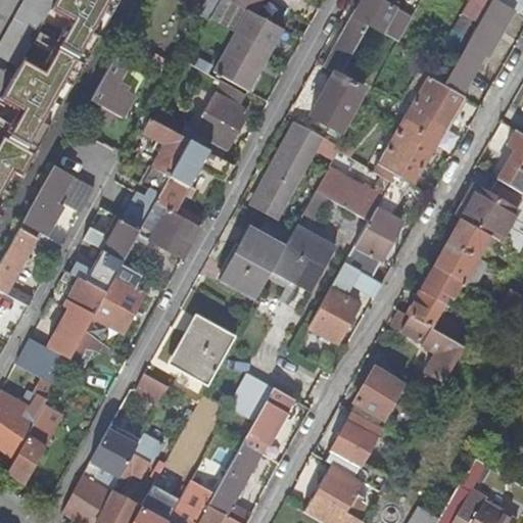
[(28,0),(0,49),(0,58),(17,69),(24,59),(50,11),(56,0),(28,0)]
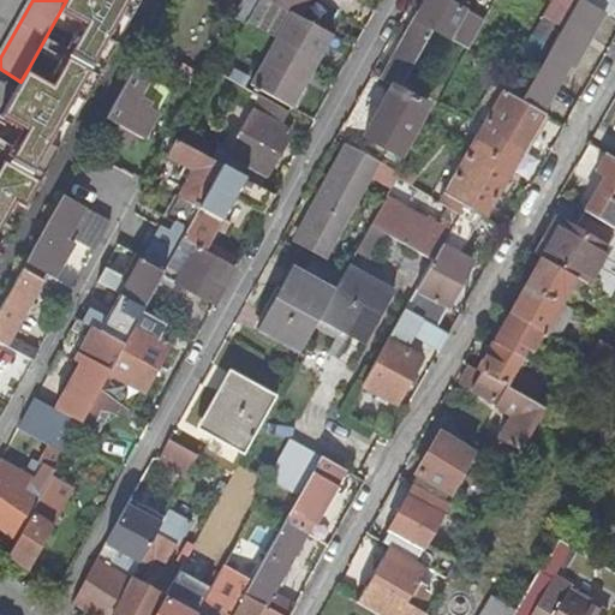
[(66,0),(59,13),(81,24),(66,49),(103,70),(118,45),(109,40),(114,31),(113,30),(118,22),(119,23),(126,10),(125,9),(129,0),(130,0),(131,0),(66,0)]
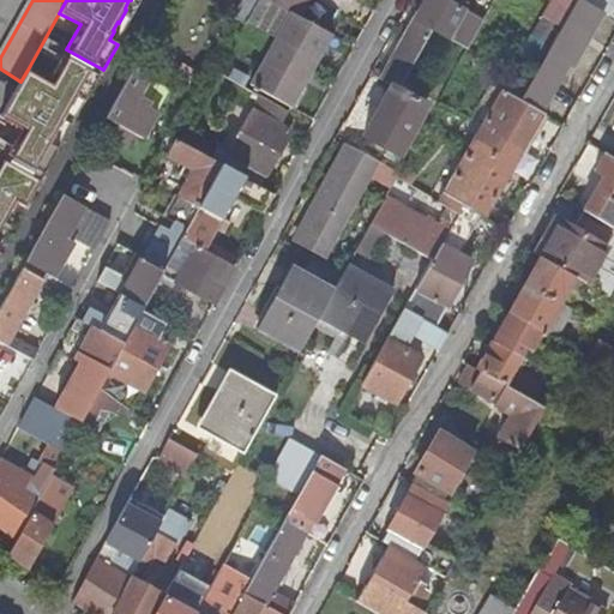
[(109,40),(118,44),(142,0),(131,0),(130,0),(128,0),(125,8),(126,10),(119,23),(118,22),(113,30),(114,31),(109,40)]
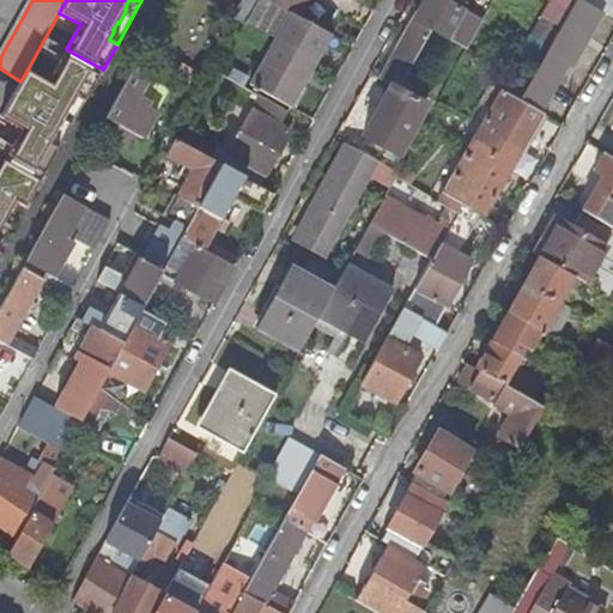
[(249,86),(292,108),(331,36),(297,17),(289,13),(277,6),(265,0),(243,0),(232,19),(274,40),(249,86)]
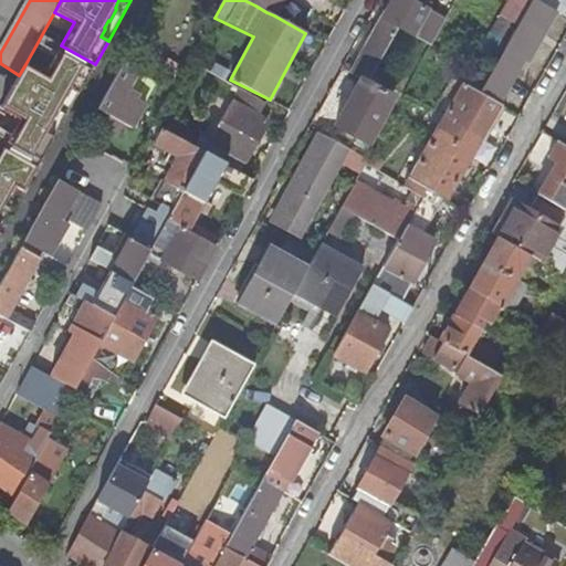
[(244,0),(255,6),(266,12),(274,16),(282,0),(244,0)]
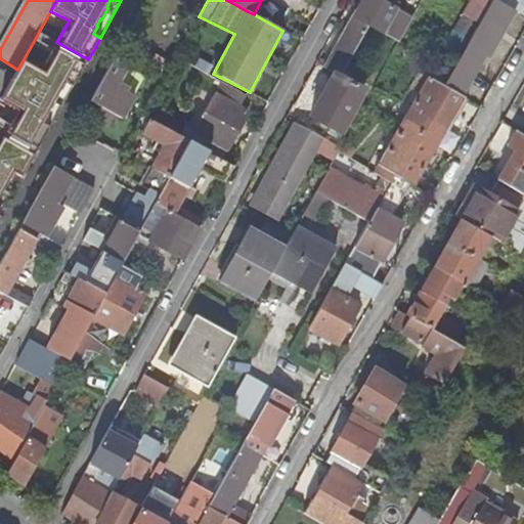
[(376,0),(362,0),(325,70),(334,75),(340,78),(368,27),(399,43),(411,20),(376,0)]
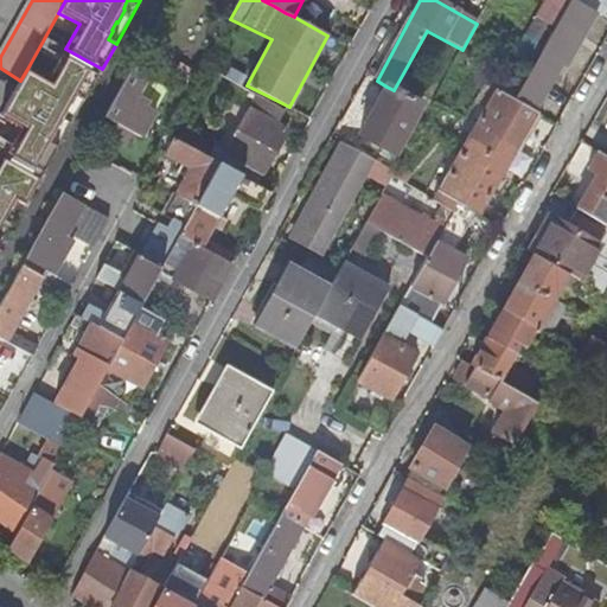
[(556,38),(551,36),(529,75),(548,85),(560,64),(564,66),(594,11),(573,0),(570,0),(569,5),(574,7),(556,38)]
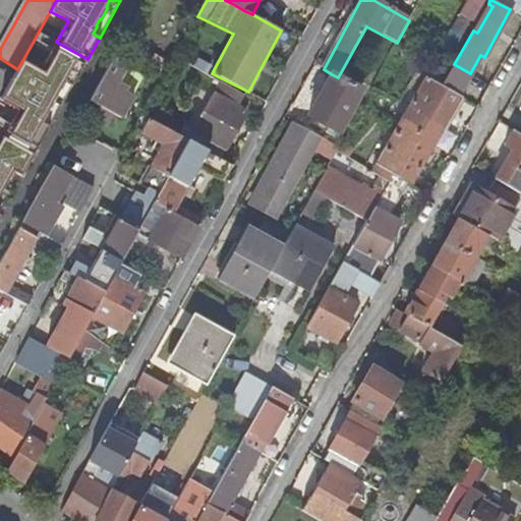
[(489,0),(468,0),(467,2),(459,16),(474,24),(476,25),(488,4),(489,0)]
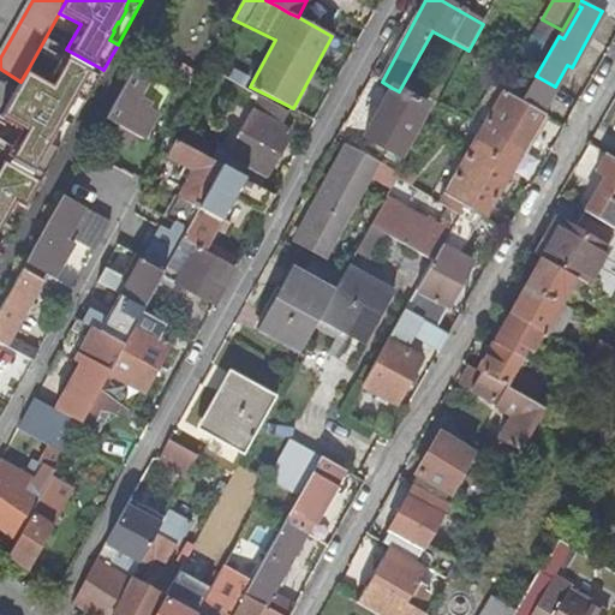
[(611,17),(614,9),(614,0),(580,0),(602,11),(611,17)]
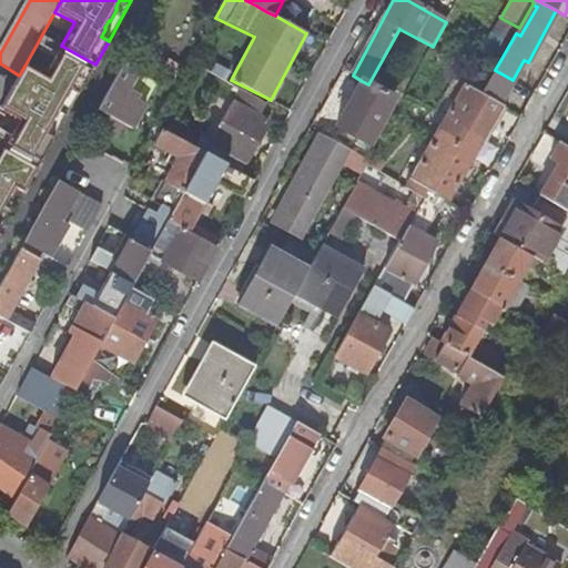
[(517,27),(500,18),(475,62),(492,72),(517,27)]
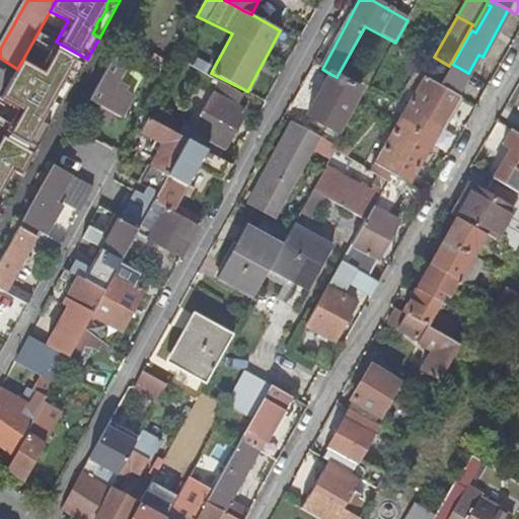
[(83,65),(87,59),(56,42),(53,48),(83,65)]
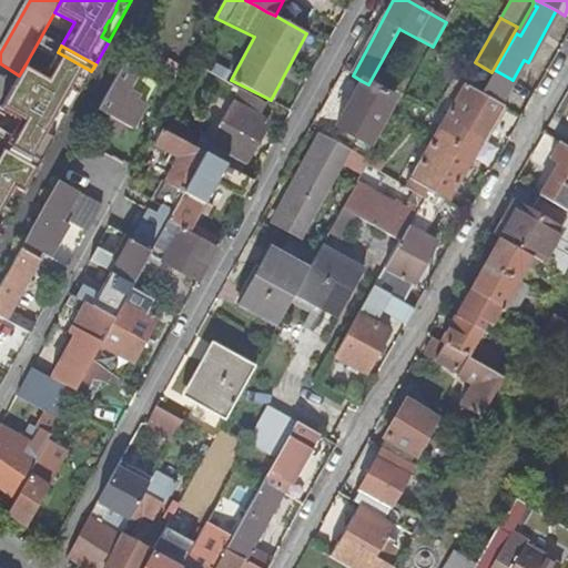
[(78,95),(91,71),(58,52),(44,75),(26,64),(19,75),(0,109),(0,110),(19,121),(7,143),(40,162),(53,139),(46,134),(50,127),(49,125),(53,118),(54,119),(61,107),(60,107),(64,98),(66,99),(70,91),(78,95)]
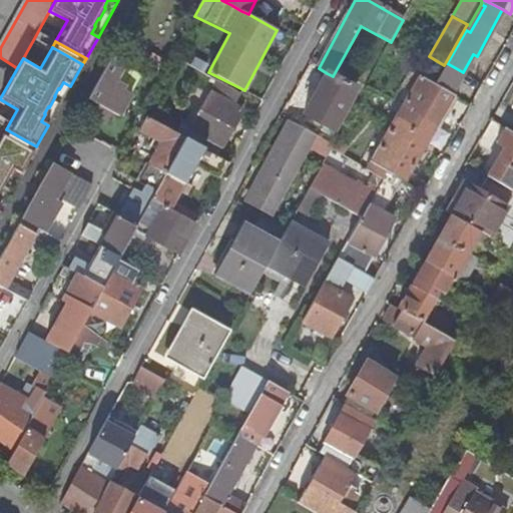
[(116,50),(110,60),(123,67),(129,57),(116,50)]
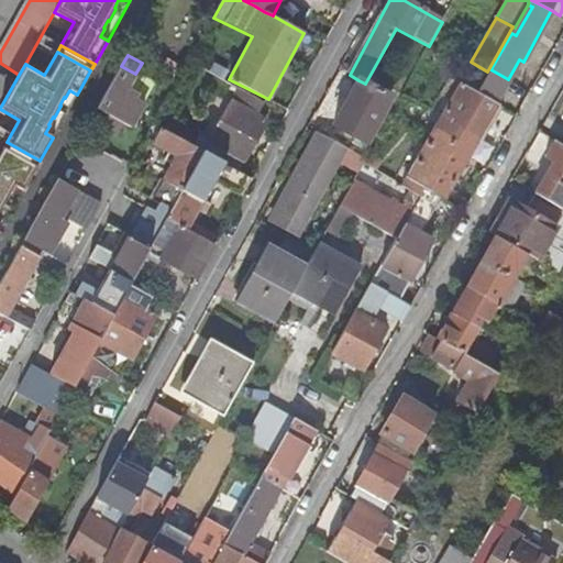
[(135,74),(121,66),(97,109),(108,116),(102,127),(114,133),(120,122),(132,129),(145,105),(135,99),(138,94),(129,88),(136,74),(135,74)]
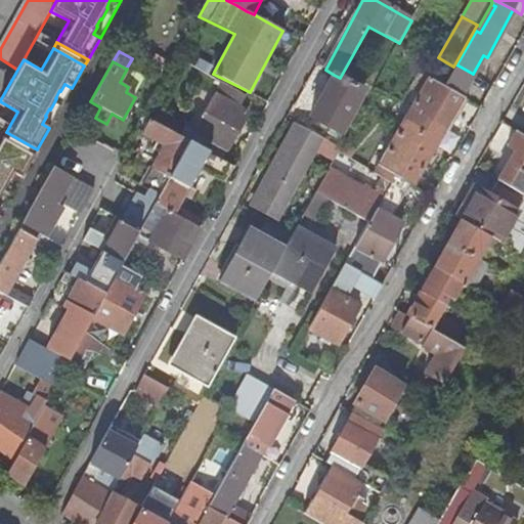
[(473,74),(456,64),(444,88),(460,96),(473,74)]
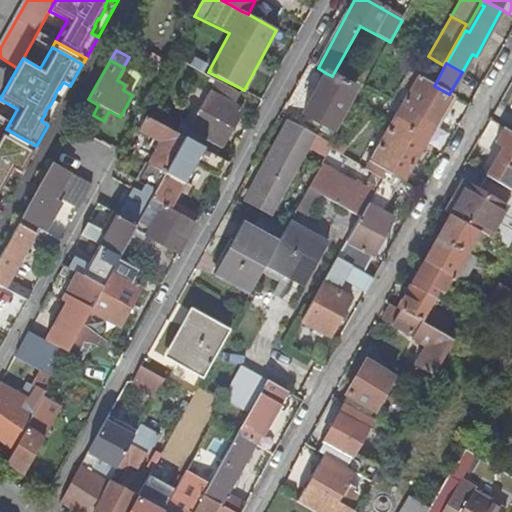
[(302,115),(322,126),(331,132),(355,89),(332,76),(326,73),(302,115)]
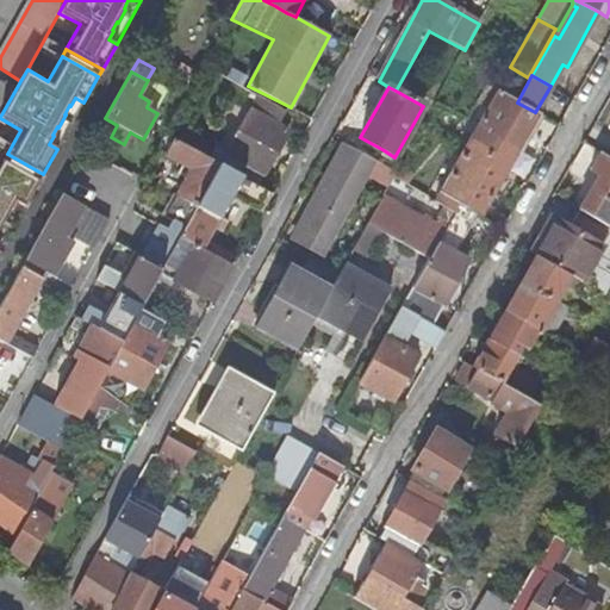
[(481,217),(539,114),(535,112),(517,103),(498,92),(435,203),(455,213),(460,205),(478,215),(481,217)]
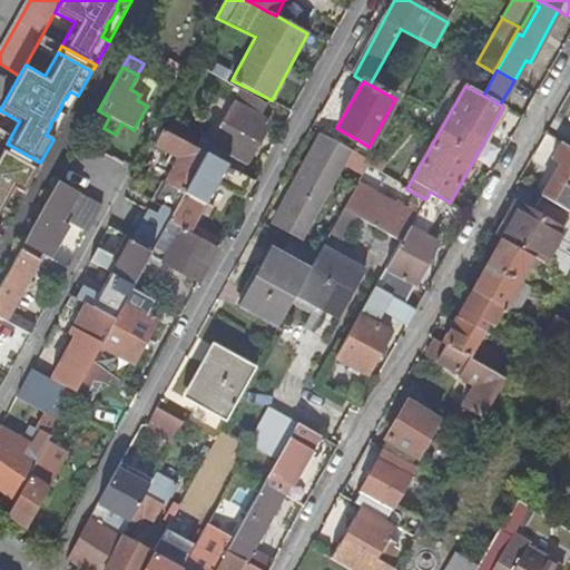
[(46,135),(53,139),(78,96),(70,91),(66,99),(65,98),(60,107),(61,107),(55,119),(53,118),(49,126),(50,127),(46,135)]
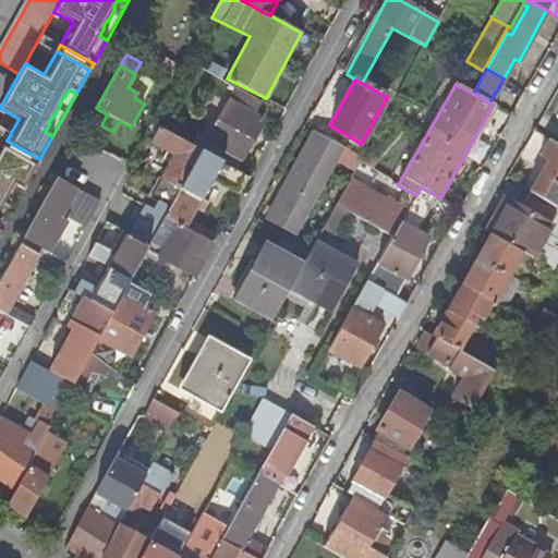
[(261,101),(238,89),(209,142),(211,143),(206,153),(223,162),(238,170),(265,120),(254,113),(261,101)]
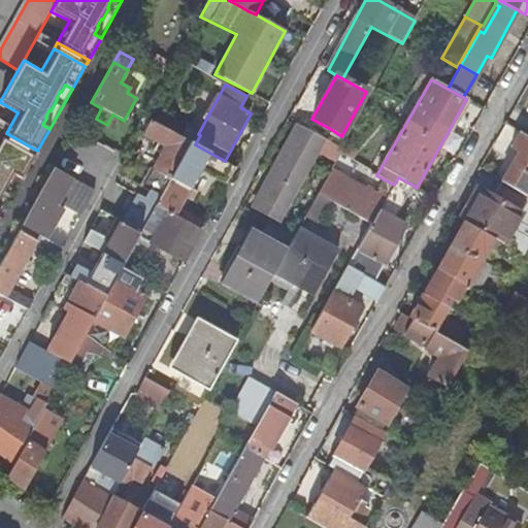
[(154,169),(171,178),(191,142),(151,121),(143,134),(159,143),(155,151),(161,154),(153,169),(154,169)]
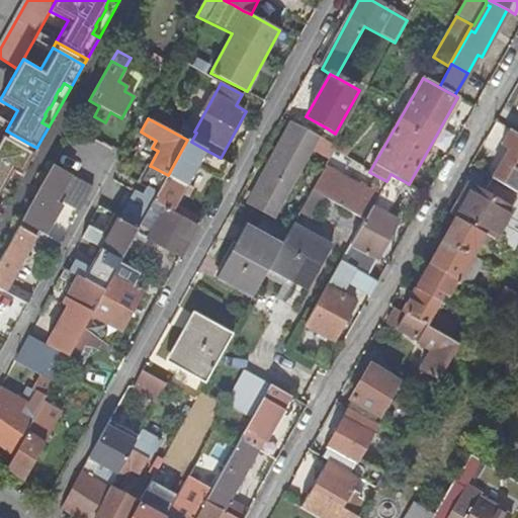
[(247,201),(272,217),(311,149),(330,160),(337,147),(313,134),(308,135),(290,125),(247,201)]
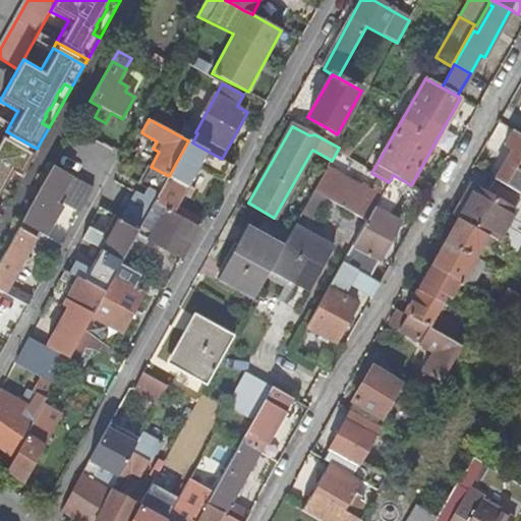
[(337,134),(328,128),(325,134),(335,139),(338,134),(337,134)]
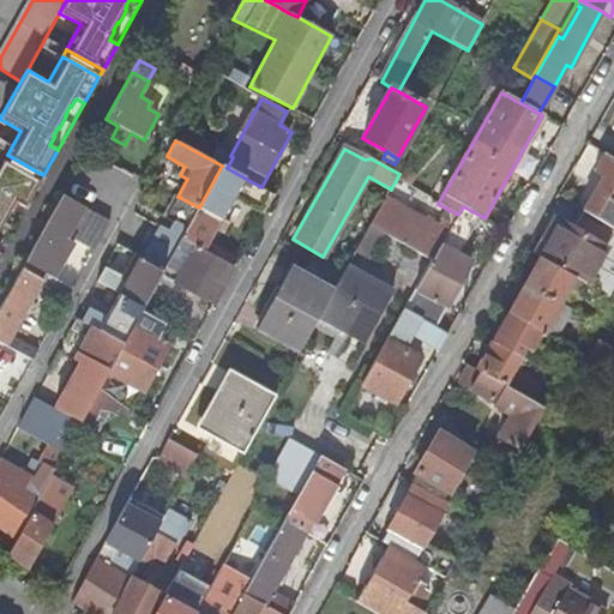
[(38,182),(43,175),(7,155),(4,162),(38,182)]
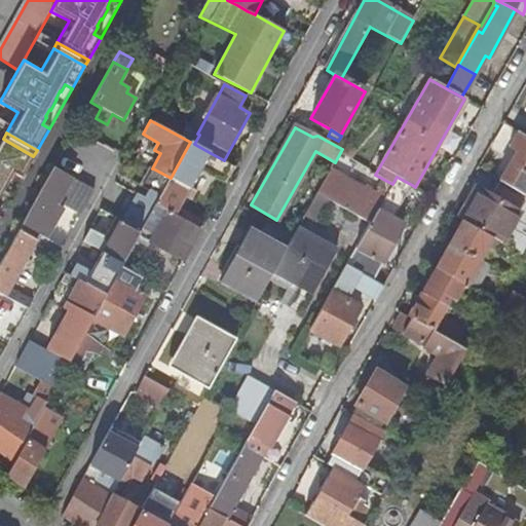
[(516,153),(500,182),(525,196),(525,138),(518,133),(509,149),(516,153)]
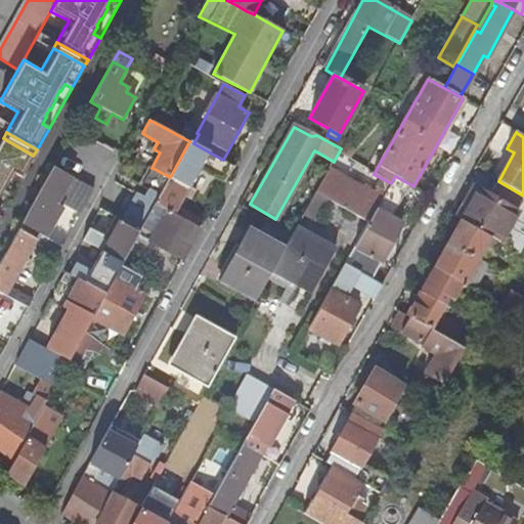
[(20,178),(33,156),(3,138),(0,142),(0,194),(8,180),(10,181),(14,174),(20,178)]
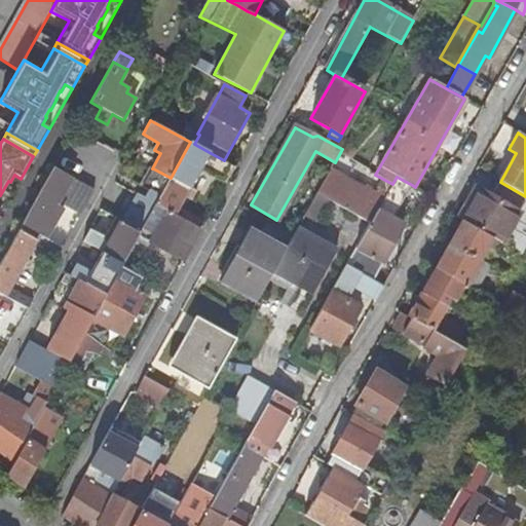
[(202,168),(211,153),(194,144),(190,142),(171,178),(155,205),(177,217),(184,203),(188,195),(202,168)]
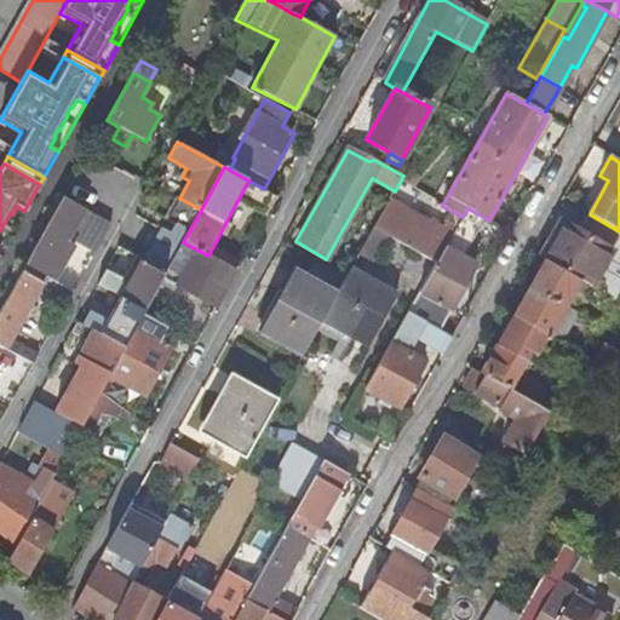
[(264,189),(248,181),(239,199),(263,212),(274,194),(264,189)]
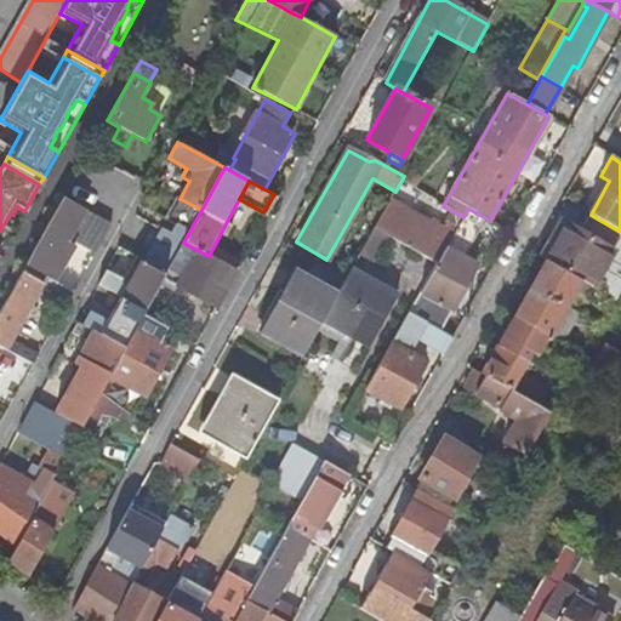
[(112,226),(64,199),(26,268),(52,283),(75,244),(95,255),(112,226)]
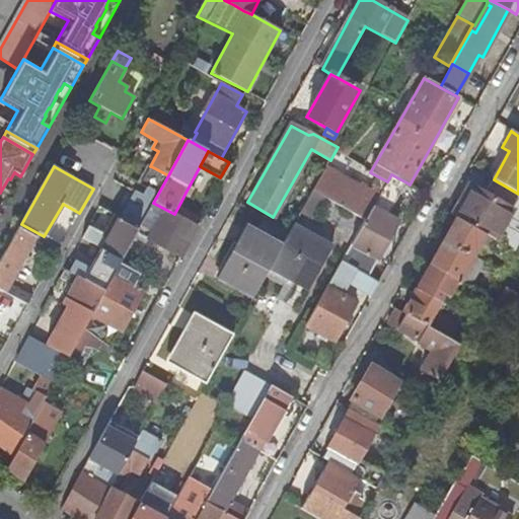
[(137,192),(122,219),(139,228),(153,203),(168,175),(151,166),(141,184),(147,188),(143,195),(137,192)]
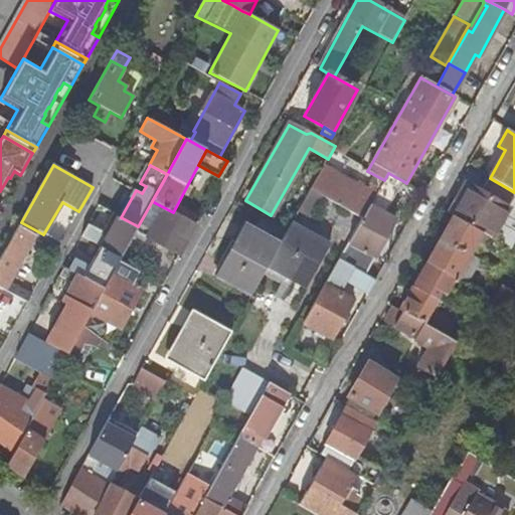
[(321,196),(327,186),(321,182),(326,174),(321,171),(310,190),(320,196),(321,196)]
